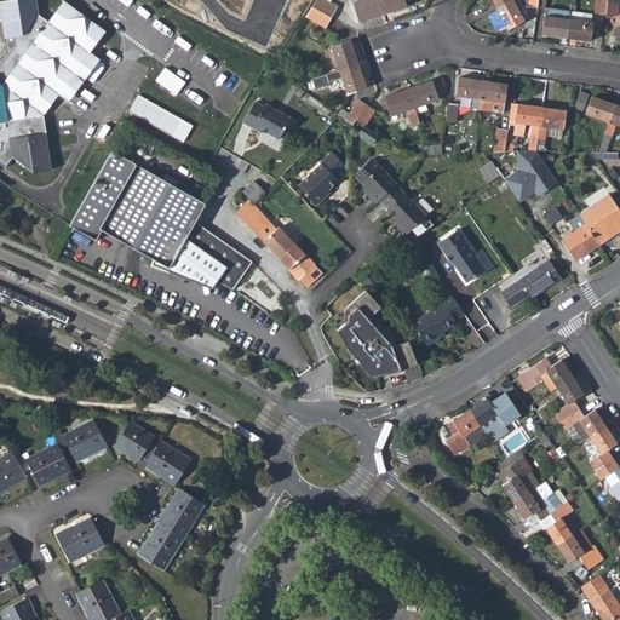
[(0,161),(5,165),(12,155),(33,170),(51,167),(44,113),(58,92),(69,99),(99,58),(90,51),(104,30),(63,0),(62,0),(47,19),(38,12),(35,0),(0,0),(0,13),(3,35),(12,35),(13,45),(0,62),(0,161)]
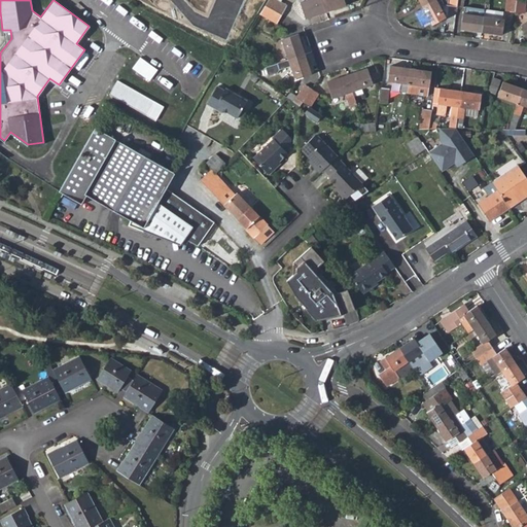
[(280,0),(268,0),(265,4),(281,13),(285,5),(280,1),(280,0)]
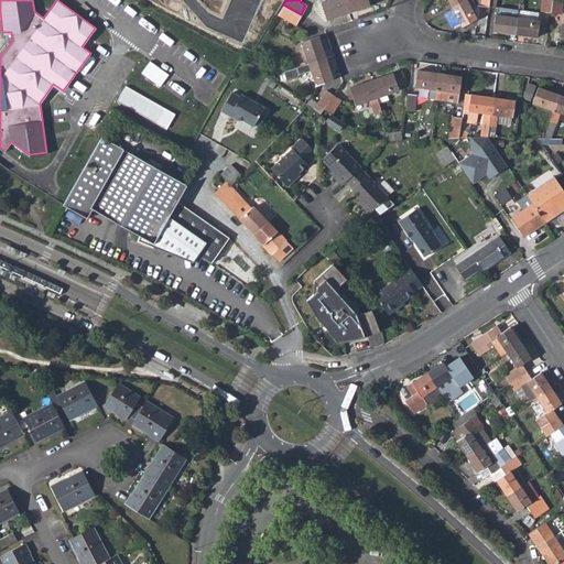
[(327,19),(349,11),(345,0),(324,0),(322,1),(327,19)]
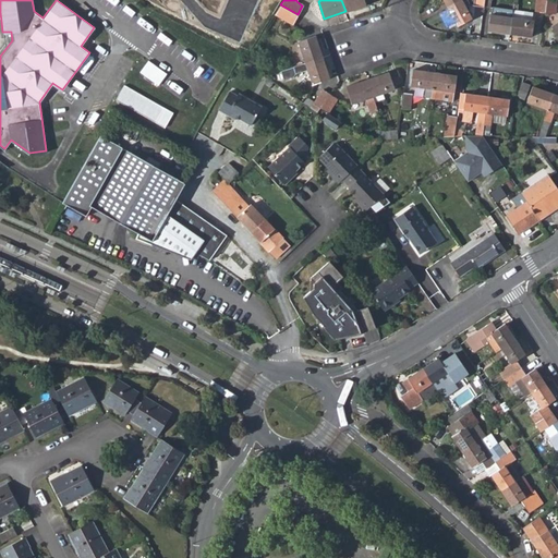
[(364,0),(341,0),(346,11),(366,4),(364,0)]
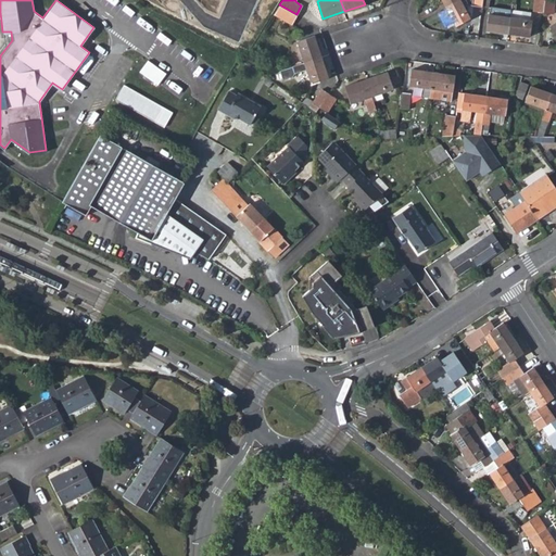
[(464,5),(468,2),(466,0),(455,0),(445,7),(455,26),(470,17),(464,5)]
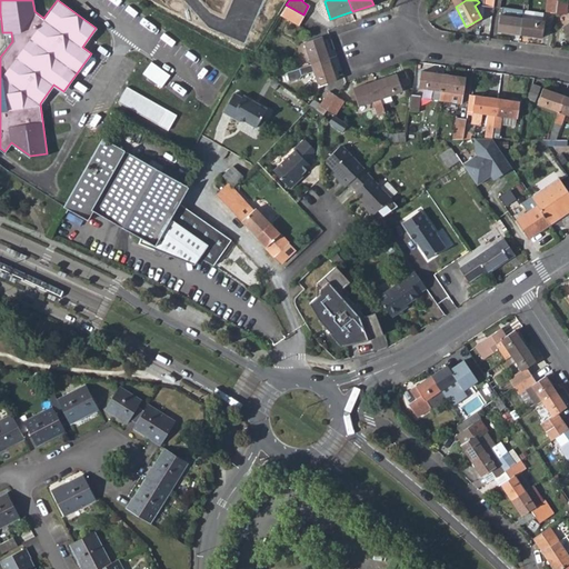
[(546,0),(545,10),(556,12),(557,0),(546,0)]
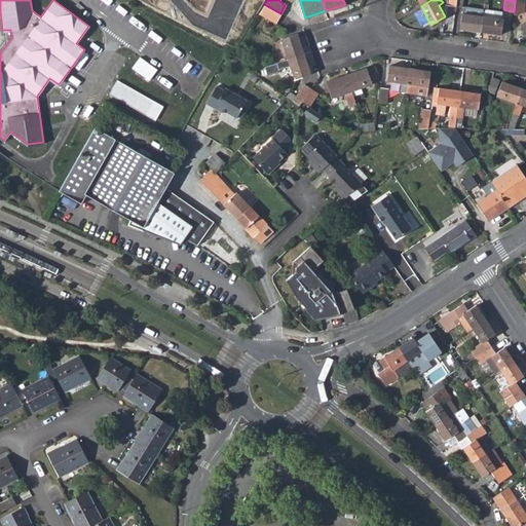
[(524,0),(515,0),(514,11),(523,12),(524,0)]
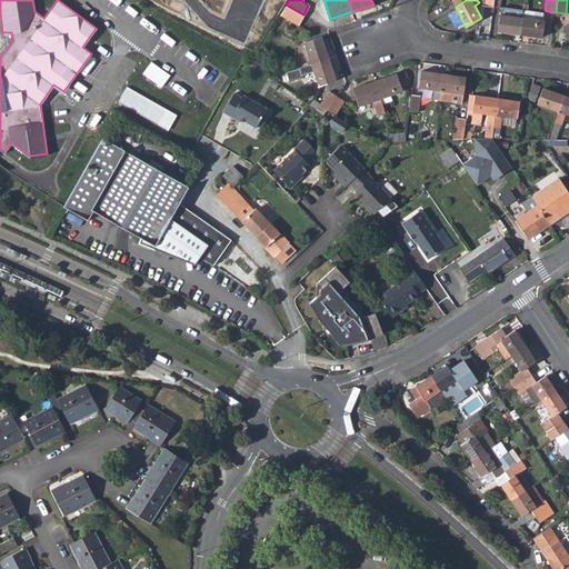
[(528,3),(523,3),(523,8),(521,16),(519,33),(541,38),(543,20),(540,19),(527,17),(527,9),(528,3)]
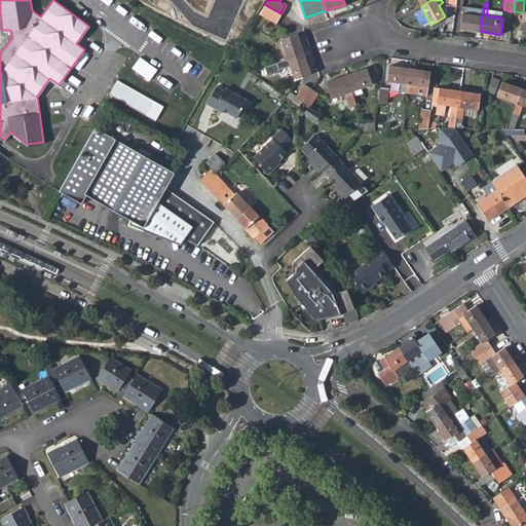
[(275,23),(280,13),(264,4),(260,10),(259,13),(275,23)]
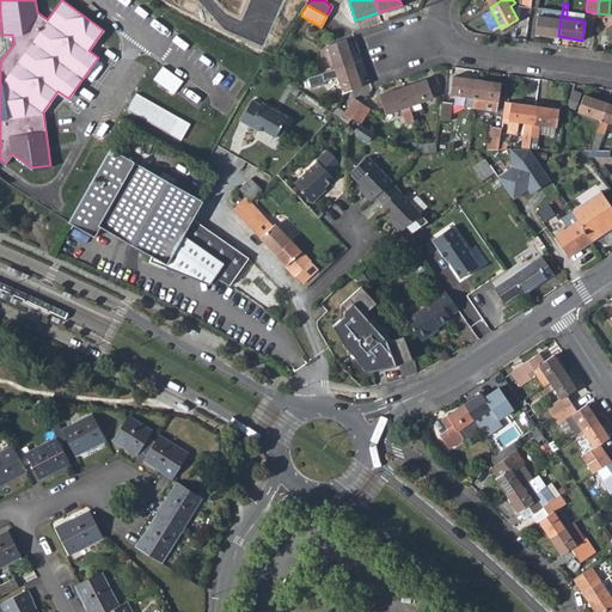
[(540,16),(561,17),(563,8),(542,6),(540,16)]
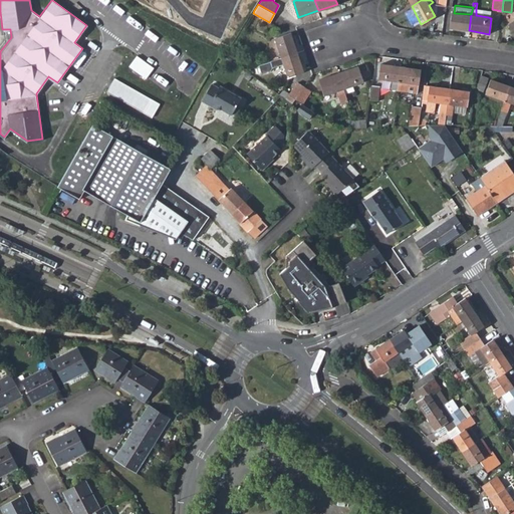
[(476,15),(488,17),(489,10),(476,8),(476,15)]
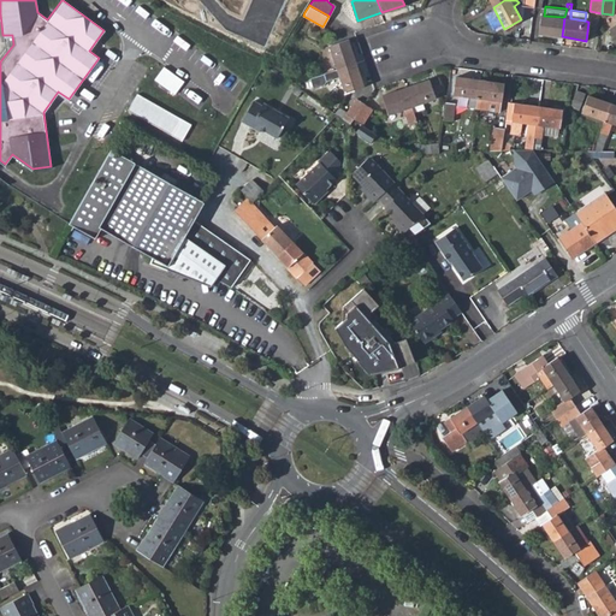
[(538,34),(562,36),(564,17),(544,16),(540,15),(538,34)]
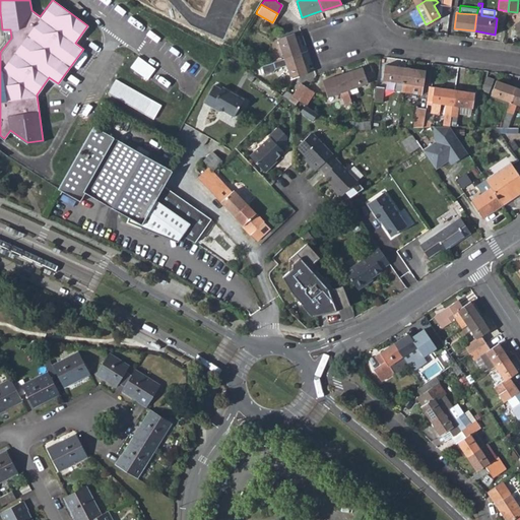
[(278,39),(284,57),(301,53),(294,33),(278,39)]
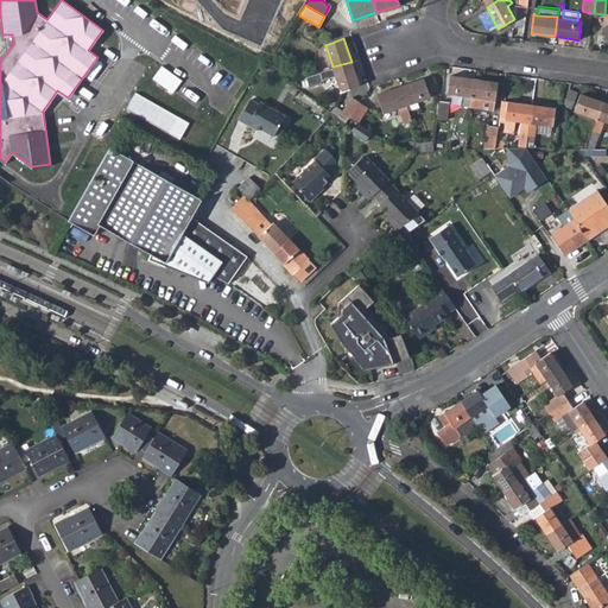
[(359,84),(352,62),(333,67),(320,71),(323,80),(335,76),(341,92),(359,84)]
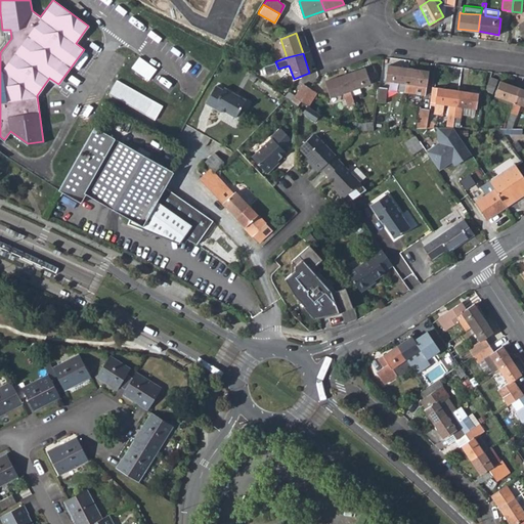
[(140,55),(132,67),(149,79),(158,69),(140,55)]
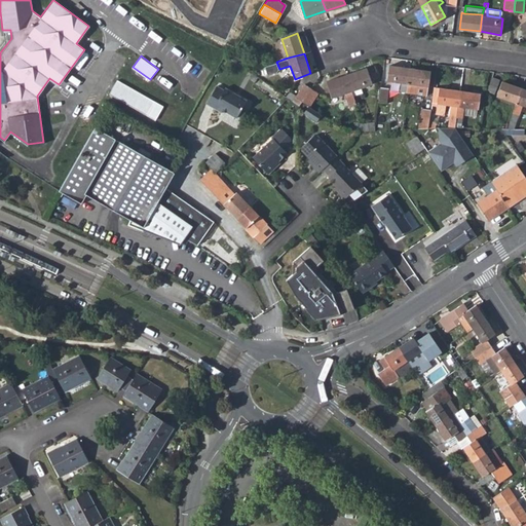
[(374,64),(346,74),(352,90),(372,83),(371,80),(378,78),(378,75),(374,64)]
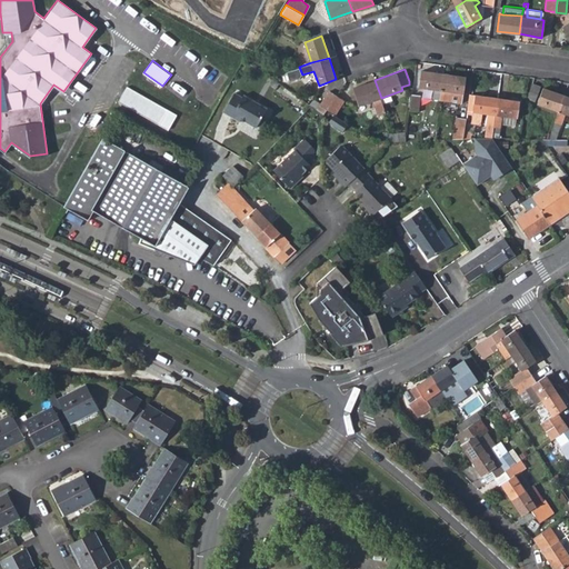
[(432,98),(440,99),(443,73),(421,70),(418,87),(433,89),(432,98)]
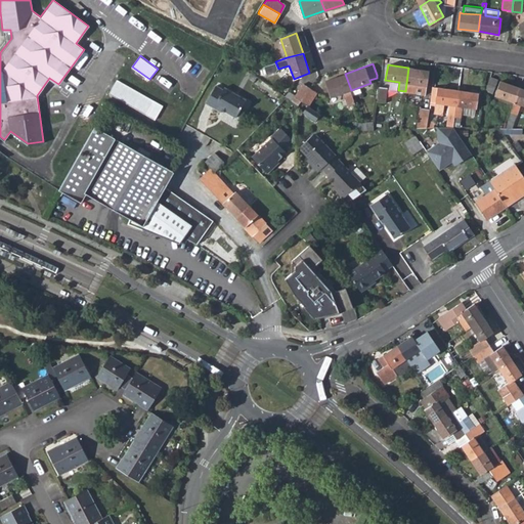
[(429,71),(408,68),(405,91),(412,92),(415,84),(427,85),(429,71)]
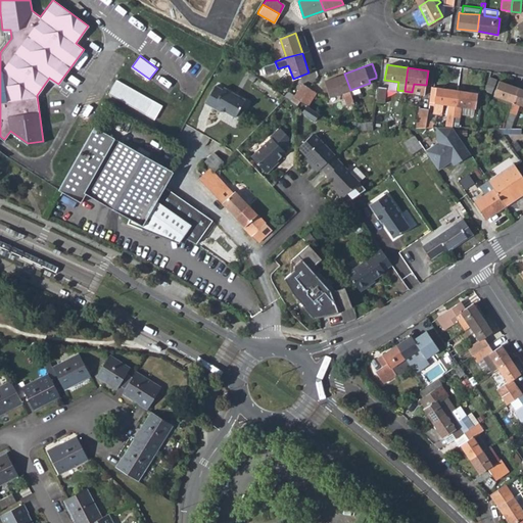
[(347,105),(354,103),(350,90),(344,74),(325,81),(330,97),(343,92),(347,105)]
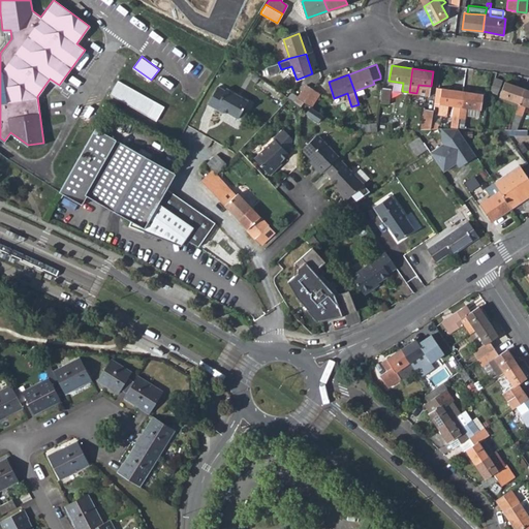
[(494,78),(490,90),(497,93),(502,81),(494,78)]
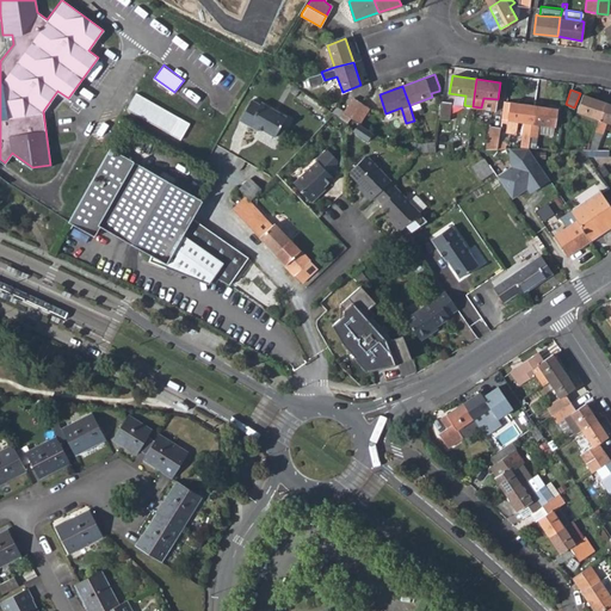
[(134,93),(125,109),(181,140),(190,123),(134,93)]
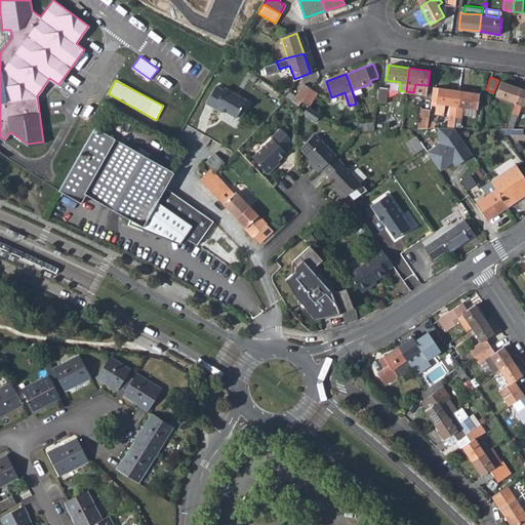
[(495,95),(515,102),(521,87),(500,81),(495,95)]
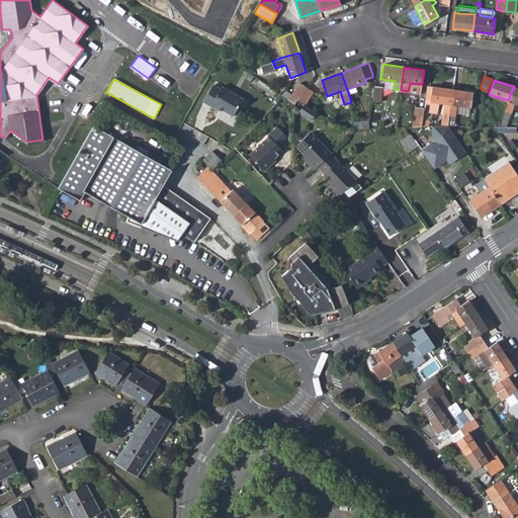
[(299,83),(287,99),(293,104),(296,99),(306,86),(299,83)]
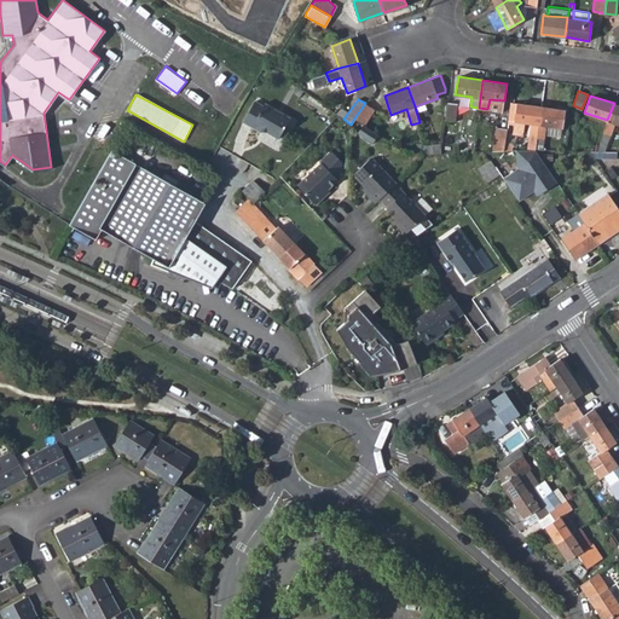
[(255,100),(243,122),(260,132),(261,129),(278,138),(290,116),(265,103),(264,105),(255,100)]
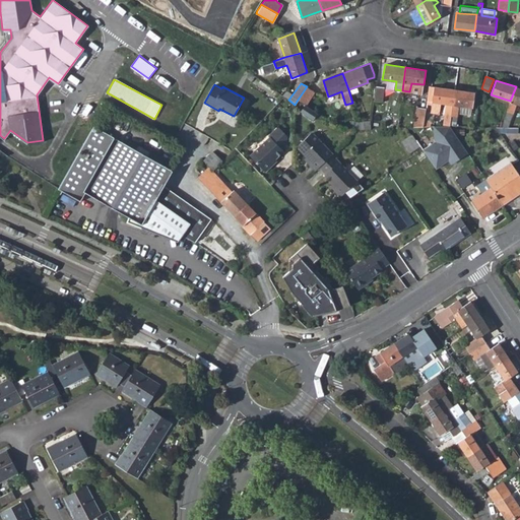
[(314,90),(307,86),(298,100),(304,104),(305,105),(314,90)]
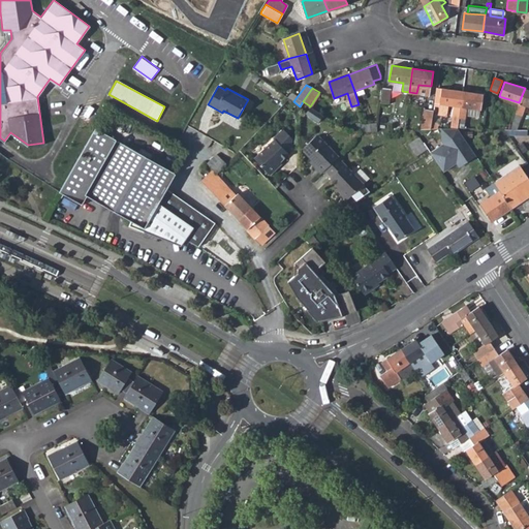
[(391,89),(383,88),(381,101),(389,102),(391,89)]
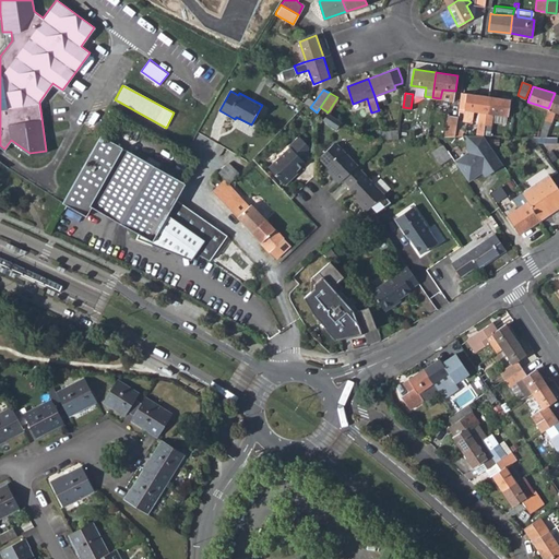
[(479,111),(476,134),(483,134),(489,96),(467,93),(464,121),(473,122),(474,111),(479,111)]
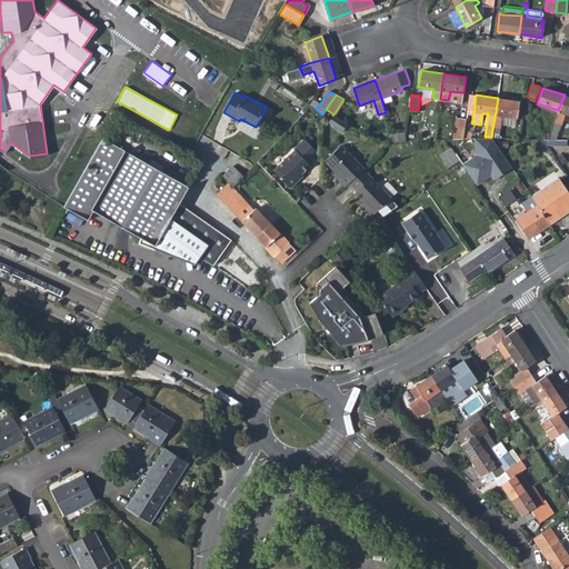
[(568,96),(565,95),(558,110),(548,139),(556,139),(566,113),(568,113),(568,96)]
